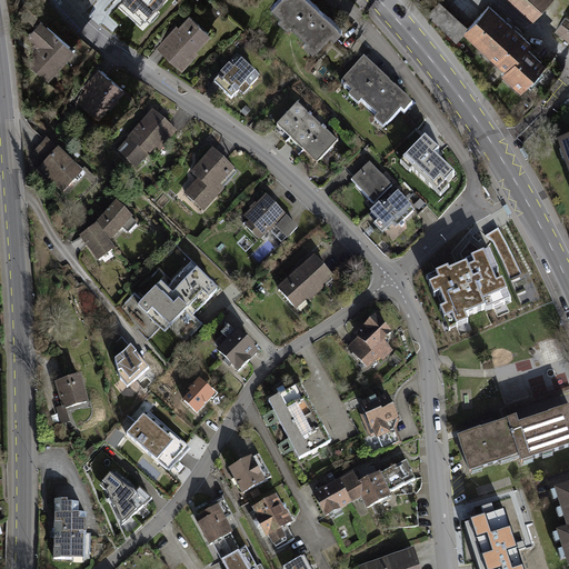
[(115,0),(102,13),(123,35),(156,0),(115,0)]
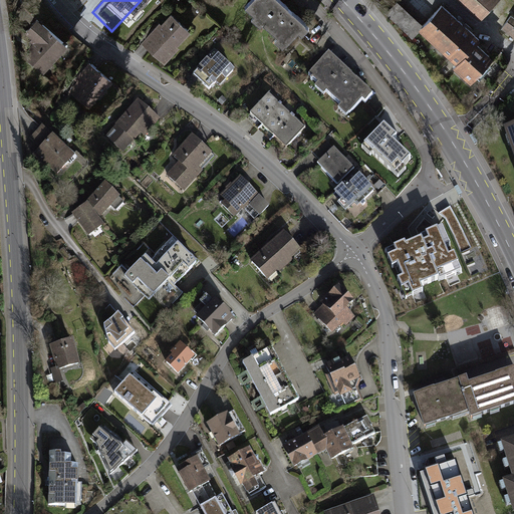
[(280,0),(240,0),(240,1),(285,43),(304,22),(280,0)]
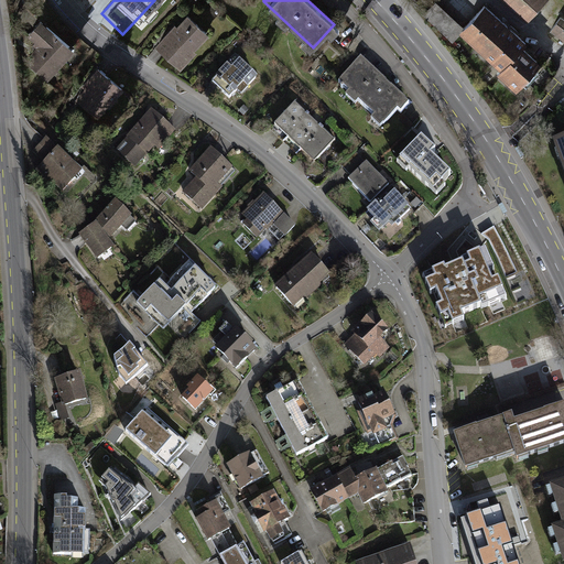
[(546,0),(505,0),(529,21),(546,0)]
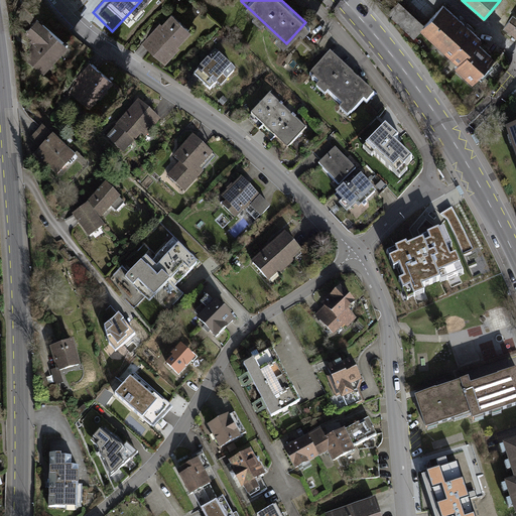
[(444,6),(421,30),(458,65),(481,38),(444,6)]
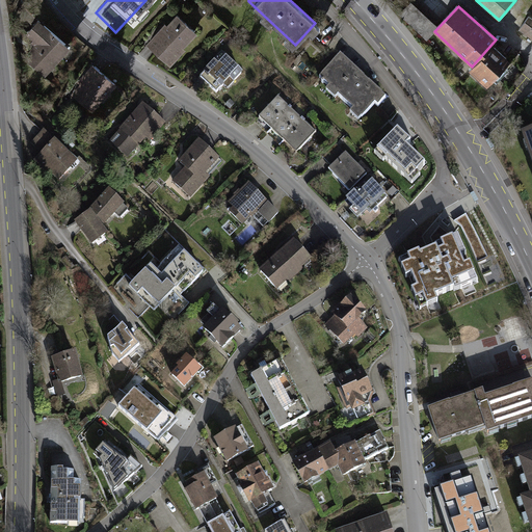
[(531,19),(525,14),(515,26),(531,37),(531,19)]
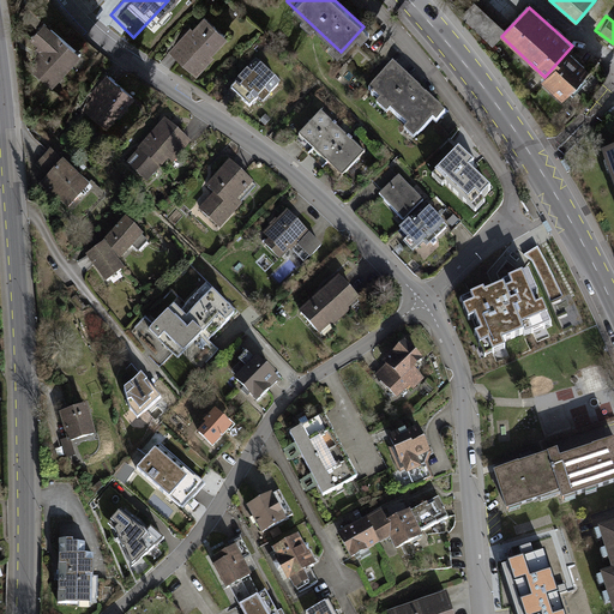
[(190,32),(168,54),(196,80),(215,61),(212,59),(227,44),(204,22),(191,35),(190,32)]
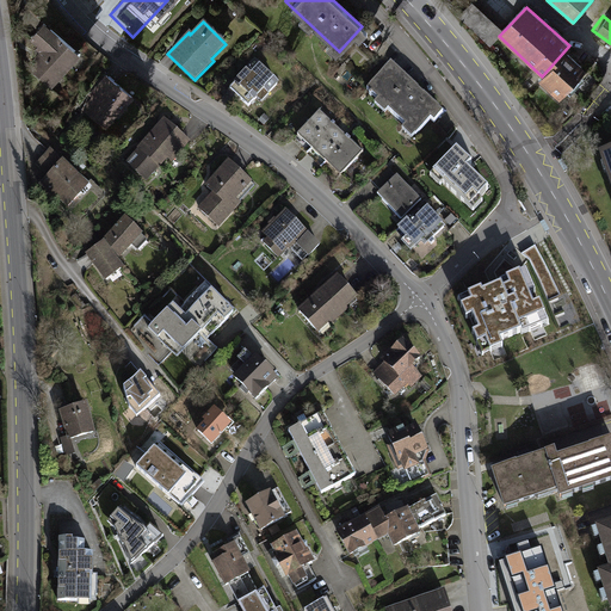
[(57,31),(31,63),(59,86),(85,53),(57,31)]
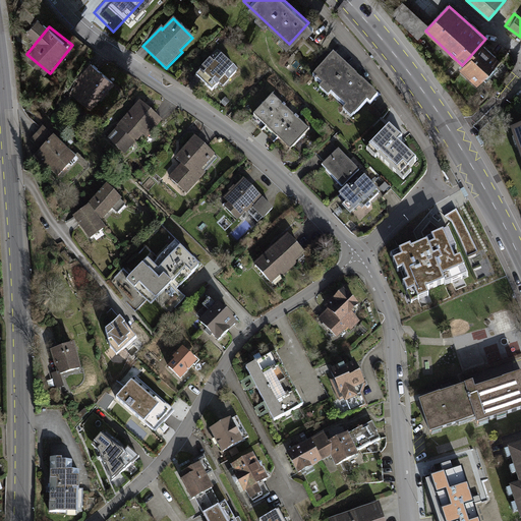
[(475,89),(502,60),(483,44),(458,72),(475,89)]
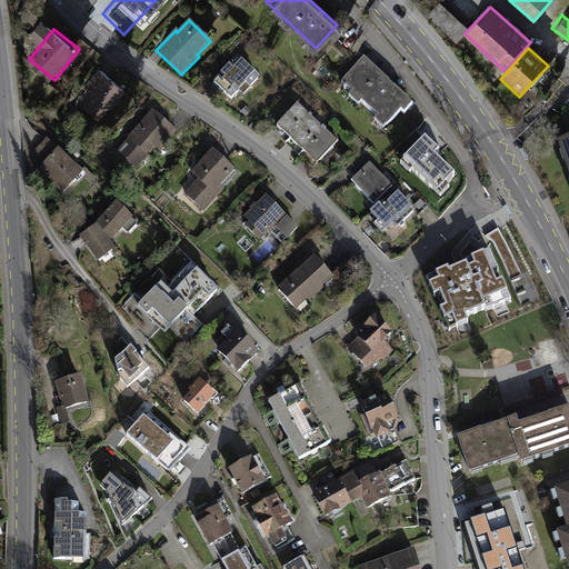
[(360,53),(339,76),(389,122),(410,99),(360,53)]
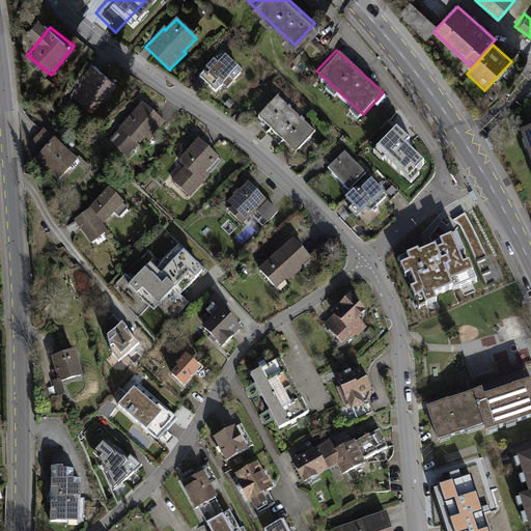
[(220,56),(195,83),(214,101),(222,90),(228,95),(243,77),(220,56)]
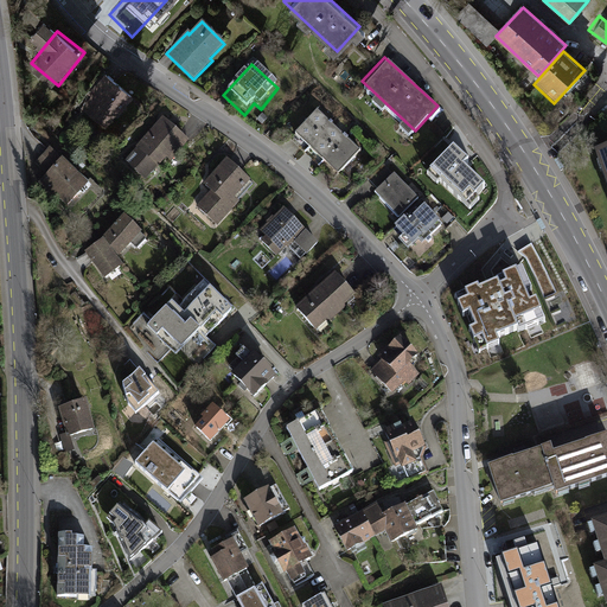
[(108,75),(83,107),(110,128),(136,96),(108,75)]
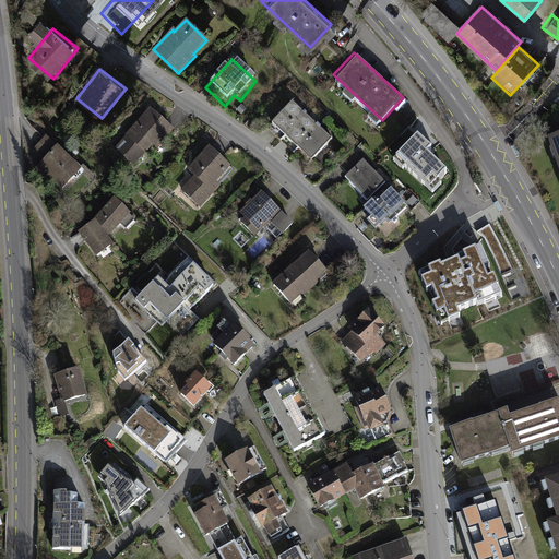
[(289,97),(268,118),(309,162),(331,141),(289,97)]
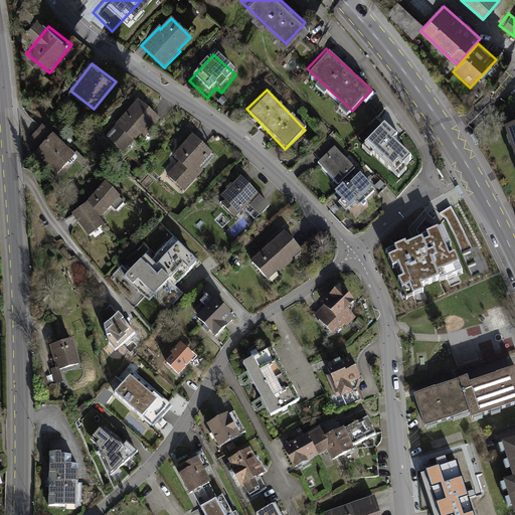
[(144,100),(110,137),(126,152),(160,115),(144,100)]
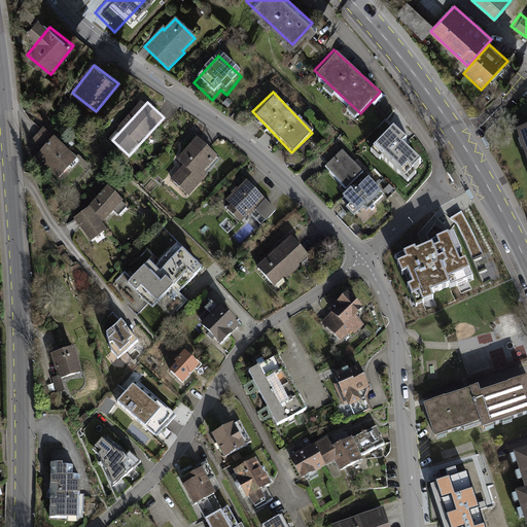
[(396,124),(377,144),(400,167),(420,146),(396,124)]
